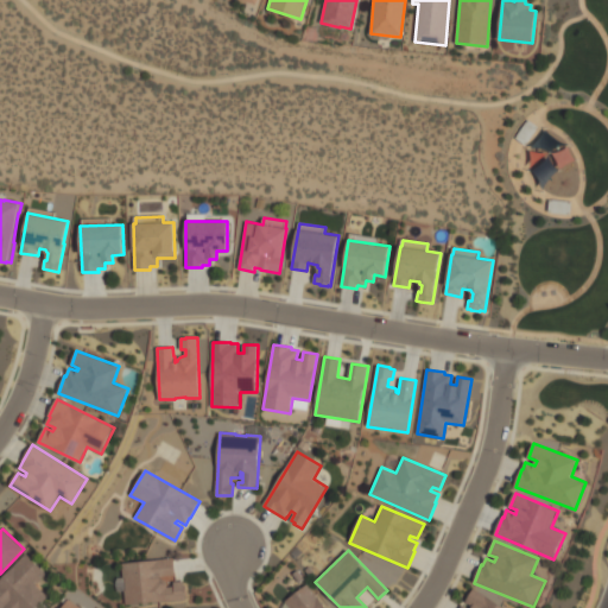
[(0,607),(0,580),(27,552),(50,574),(38,584),(51,597),(40,607),(0,607)]
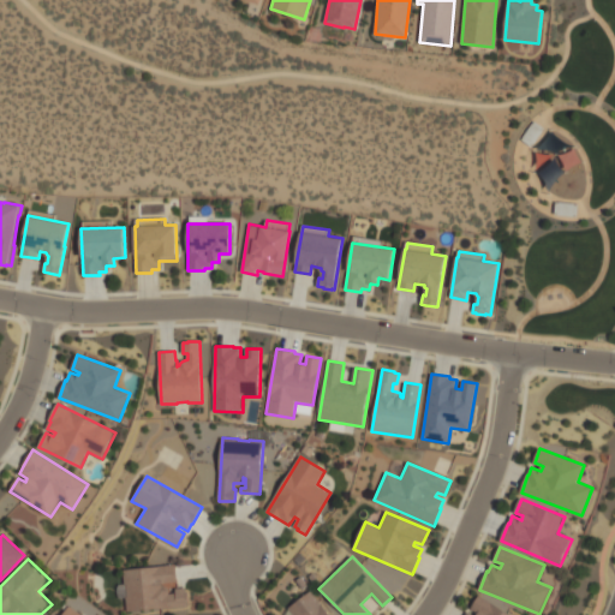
[(123,571),(174,566),(177,581),(162,583),(162,585),(167,586),(169,590),(169,593),(177,592),(175,589),(185,587),(187,607),(153,610),(153,608),(142,609),(142,611),(127,613),(125,597),(119,598),(118,584),(124,584),(123,571)]
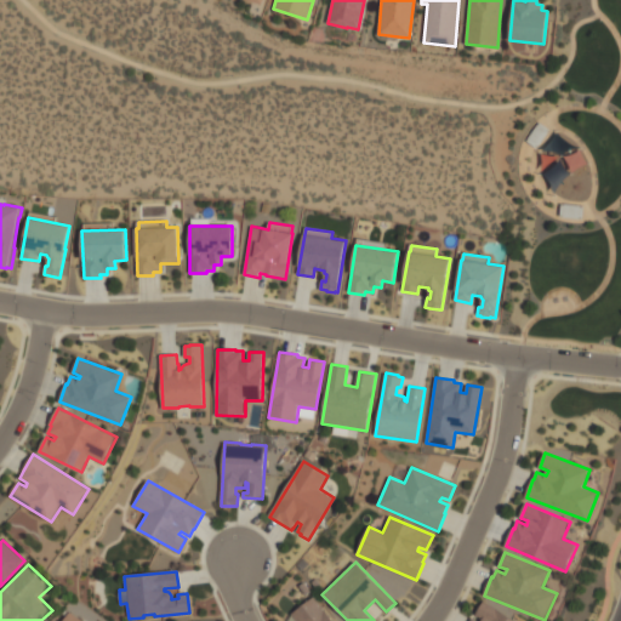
[(296,620),(291,614),(314,597),(331,620),(296,620)]
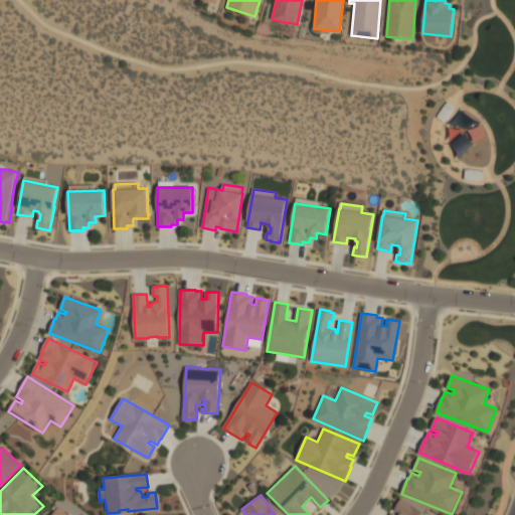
[(402,499),(427,514),(390,514),(392,513),(395,514),(400,514),(401,513),(395,510),(402,499)]
